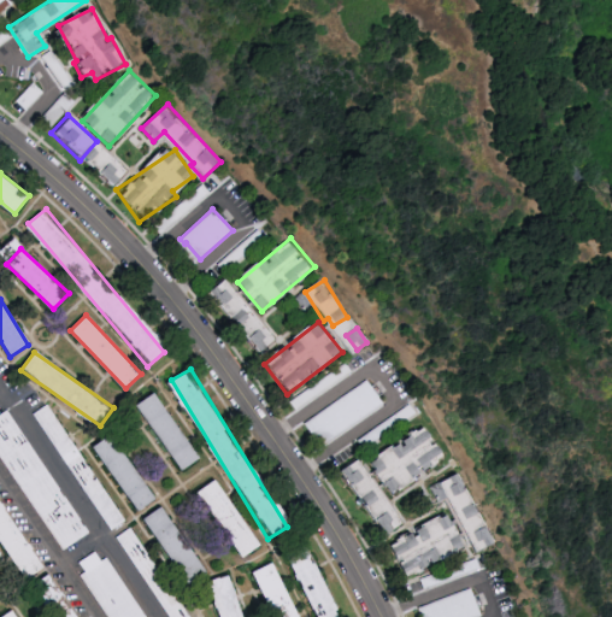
[(378,404),(362,380),(300,423),(317,446),(378,404)]
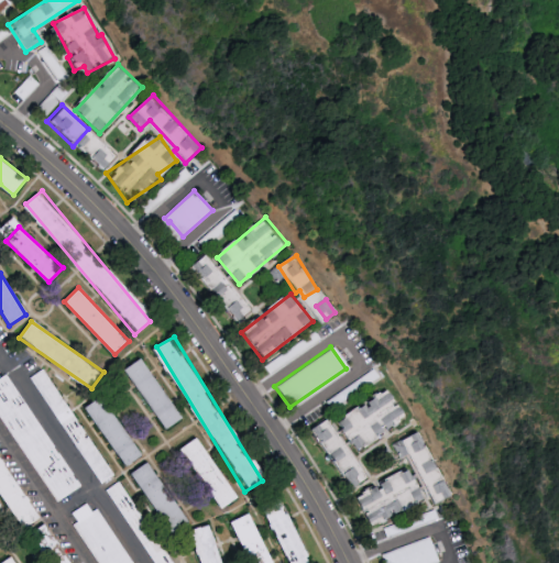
[(165,430),(182,419),(142,357),(125,368),(165,430)]
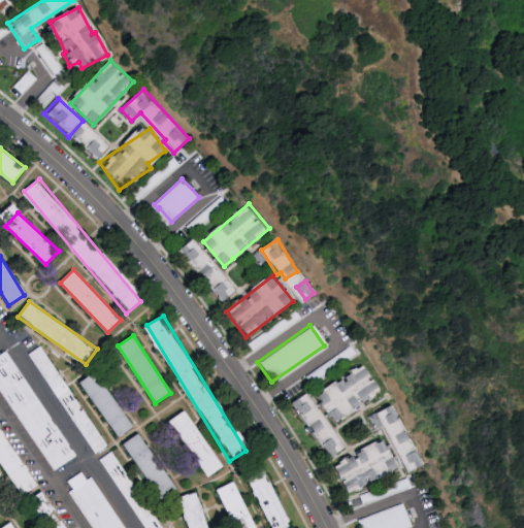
[(71,457),(3,351),(0,353),(0,397),(47,471),(71,457)]
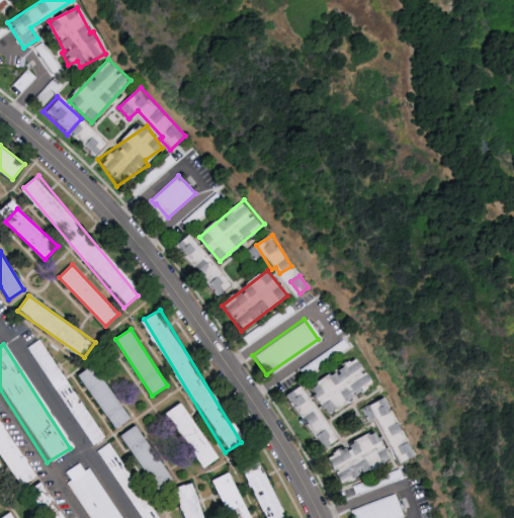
[(369,379),(360,368),(362,367),(353,355),(309,390),(328,415),(352,396),(351,394),(369,379)]
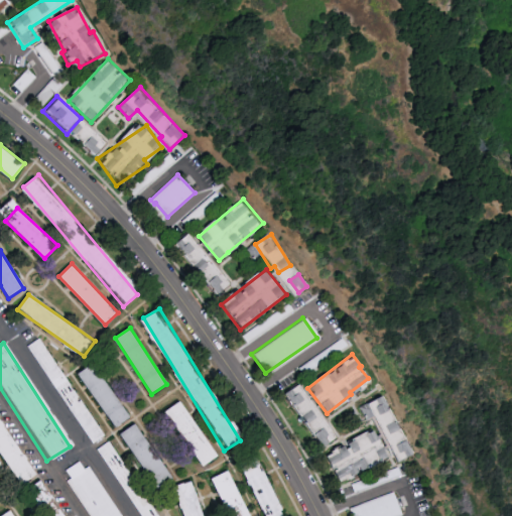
[(95,363),(80,372),(114,428),(129,419),(95,363)]
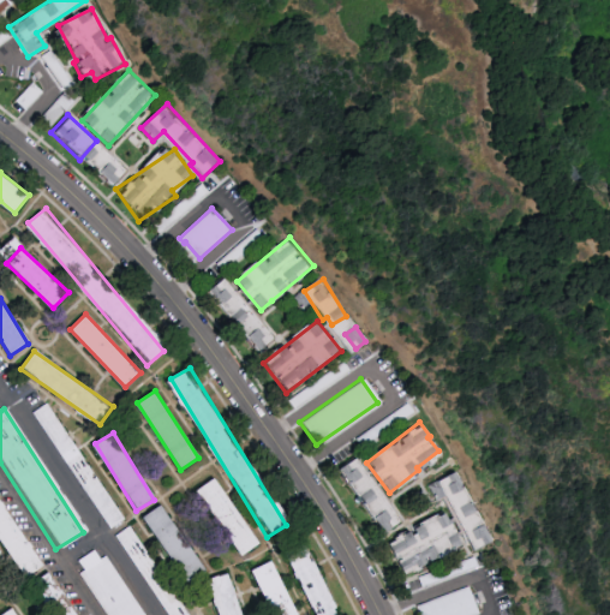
[(341,467),(350,482),(344,485),(351,496),(358,493),(364,501),(359,505),(377,535),(398,523),(358,457),(341,467)]
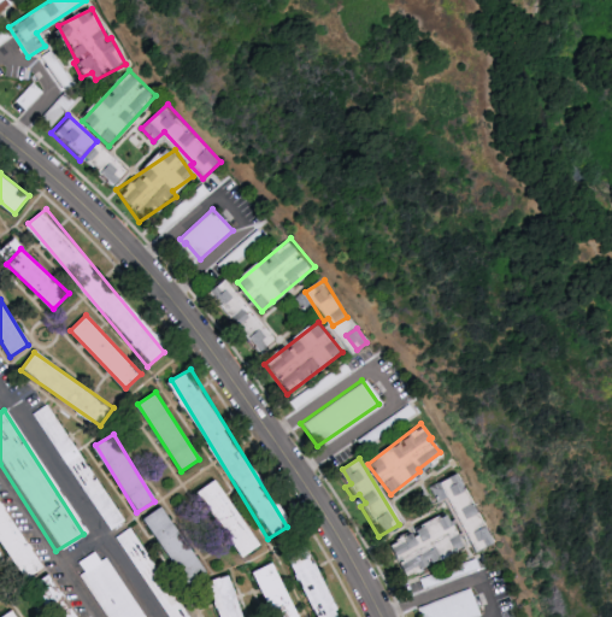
[(489,538),(457,472),(425,488),(433,504),(447,497),(468,536),(460,540),(447,513),(384,545),(402,579),(462,550),(463,552),(489,538)]
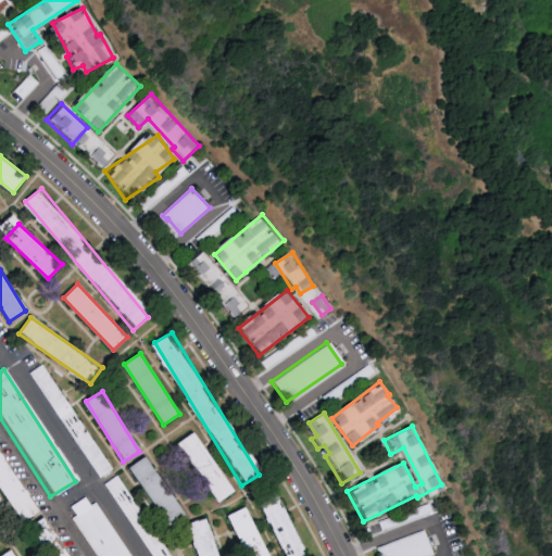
[(83,429),(76,433),(72,428),(65,432),(95,478),(108,469),(83,429)]
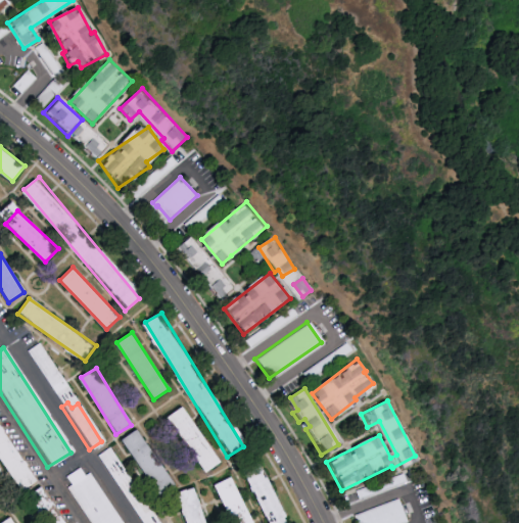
[(184,406),(167,418),(204,474),(222,462),(184,406)]
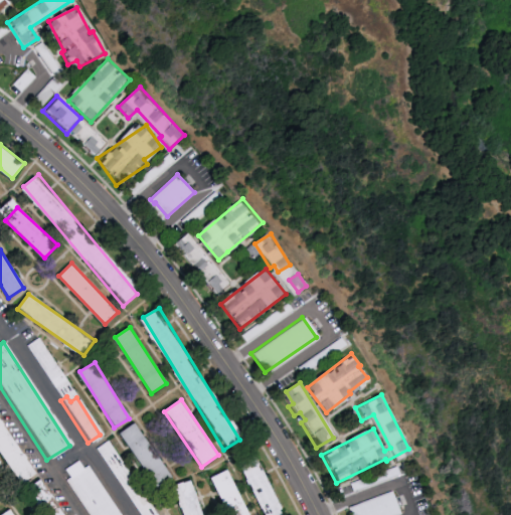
[(0,451),(18,485),(34,476),(0,411),(0,451)]
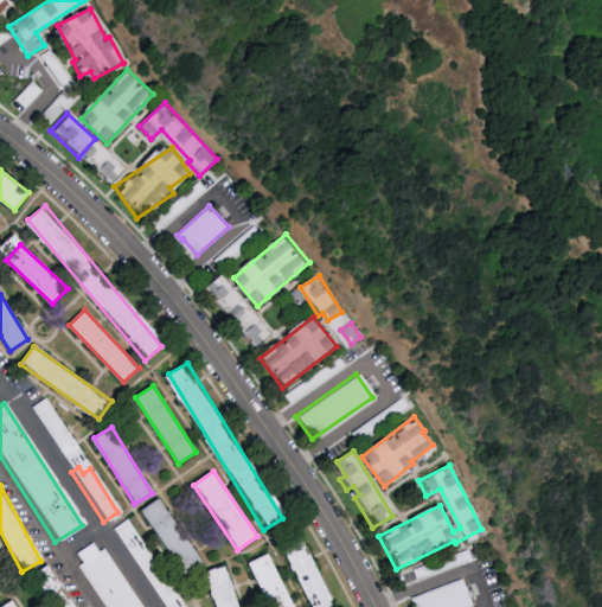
[(142,509),(183,576),(202,564),(161,497),(142,509)]
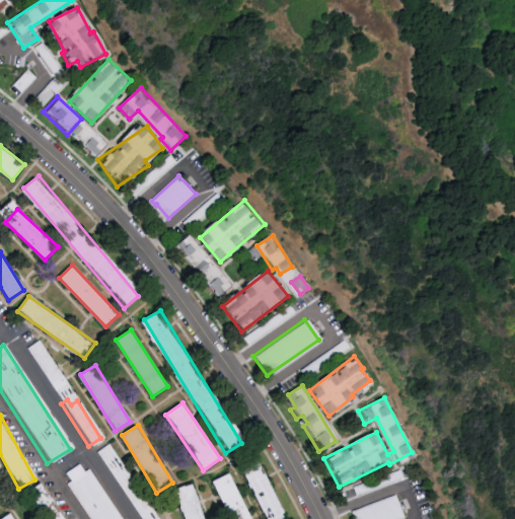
[(137,518),(155,518),(109,442),(96,450),(137,518)]
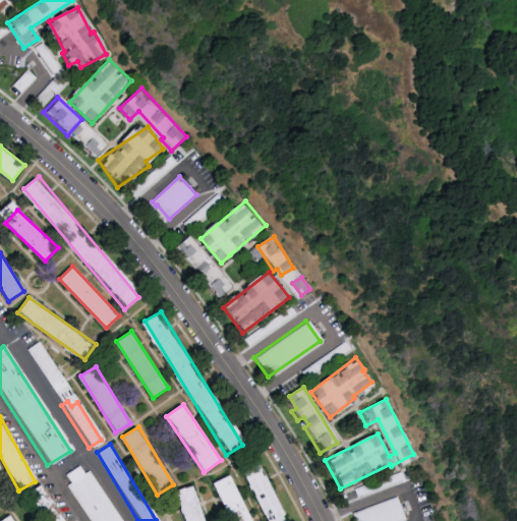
[(289,520),(265,461),(247,467),(269,520),(289,520)]
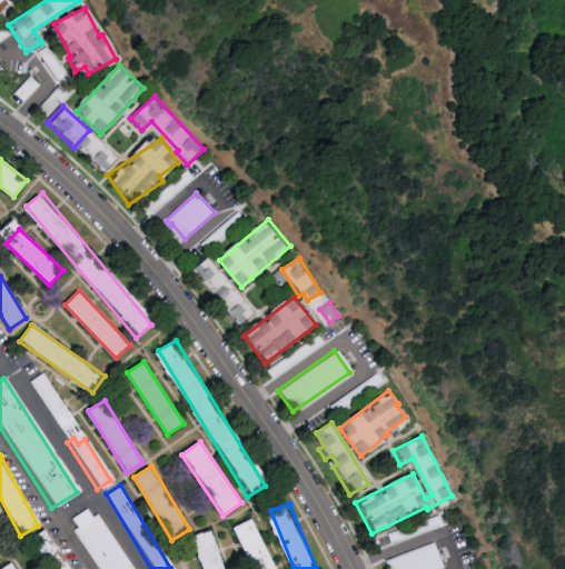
[(70,529),(96,568),(130,568),(96,512),(89,517),(83,508),(68,518),(73,527),(70,529)]
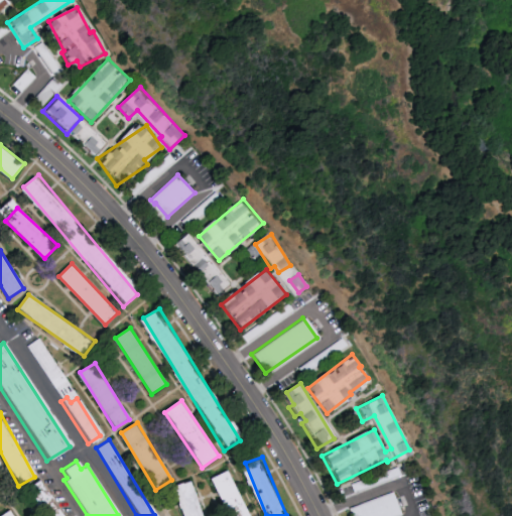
[(228,515),(250,515),(231,471),(213,478),(228,515)]
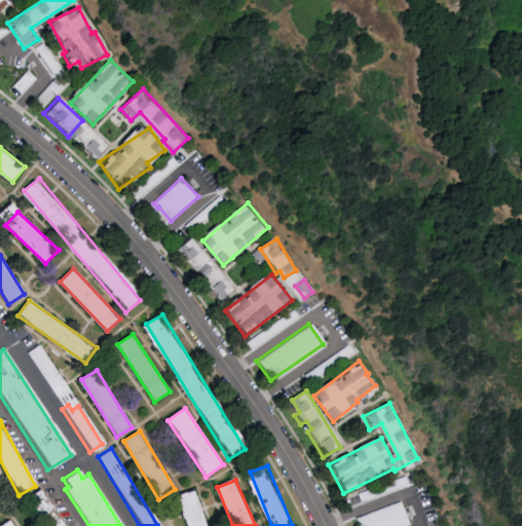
[(208,525),(197,489),(180,494),(188,525),(208,525)]
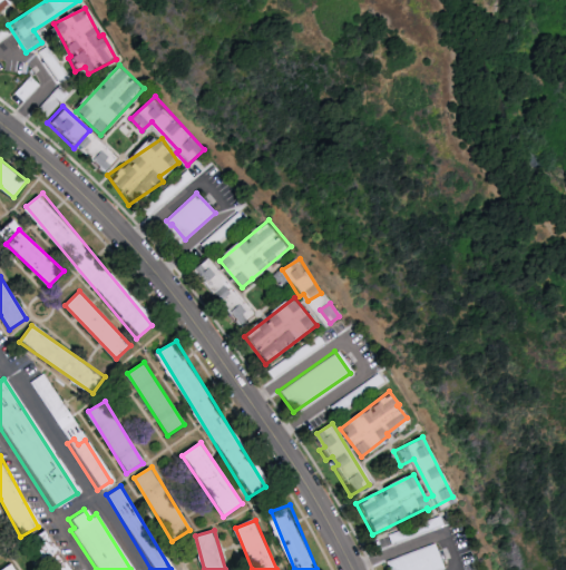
[(437,569),(440,569),(430,543),(382,560),(386,569),(437,569)]
